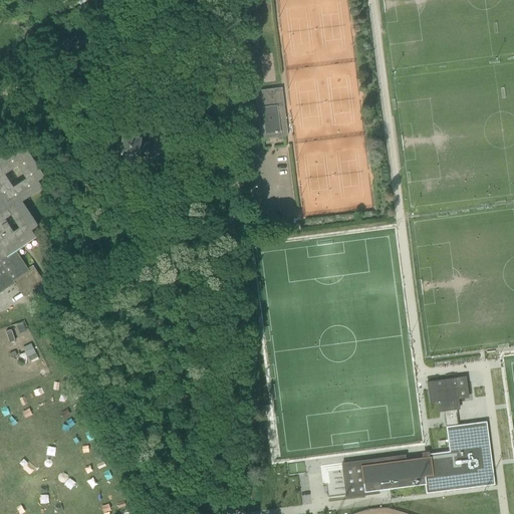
[(32,24),(30,37),(38,38),(40,26),(32,24)]
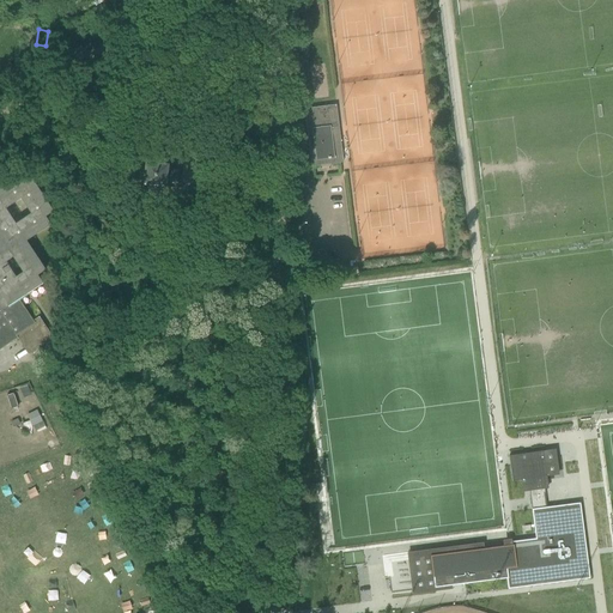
[(304,109),(310,158),(316,157),(316,159),(333,157),(329,128),(339,127),(335,105),(304,109)]
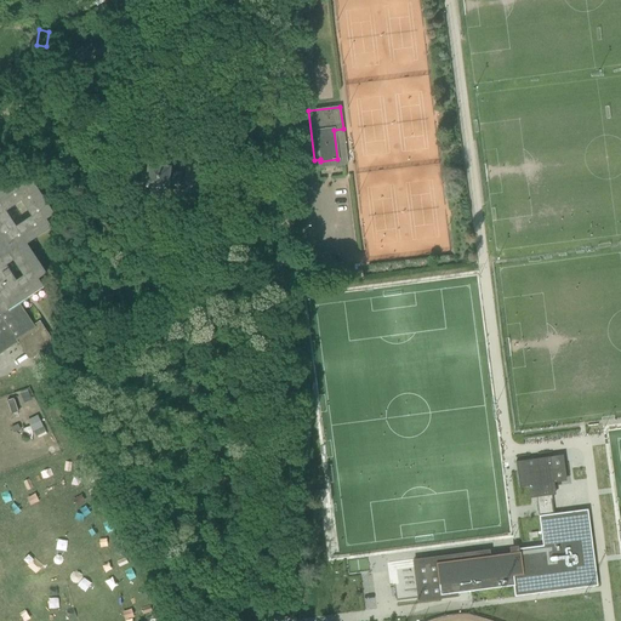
[(143,183),(144,183),(144,187),(166,189),(166,184),(176,186),(175,188),(178,189),(181,171),(177,171),(177,174),(169,172),(169,167),(147,165),(147,169),(146,169),(144,169),(143,170),(142,171),(141,171),(140,172),(140,174),(140,175),(140,176),(140,177),(140,178),(141,181),(142,182),(143,183)]
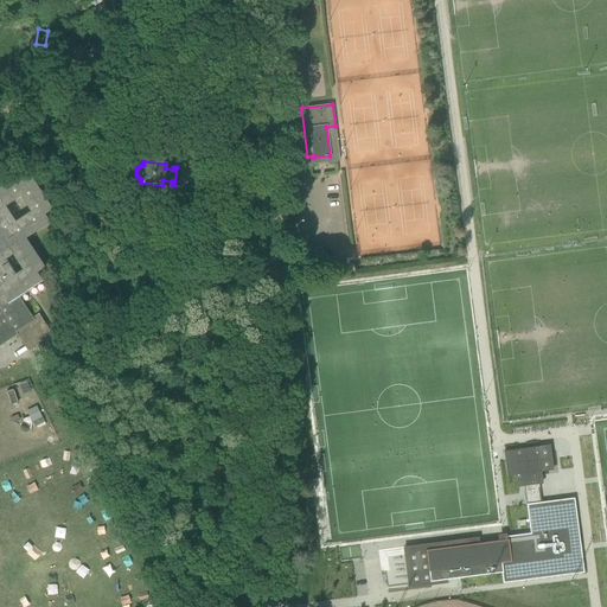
[(23,184),(18,176),(1,187),(0,187),(0,241),(2,246),(8,241),(11,244),(7,247),(11,251),(6,254),(4,249),(0,250),(0,253),(5,261),(6,260),(13,255),(23,270),(34,287),(43,281),(38,273),(45,268),(26,240),(50,224),(44,216),(52,211),(37,189),(31,179),(23,184)]
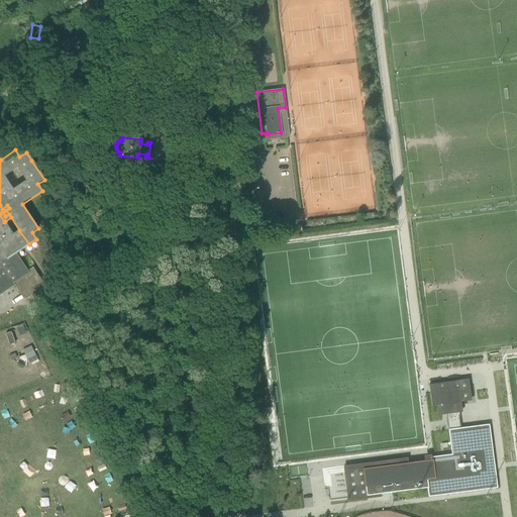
[(0,292),(14,284),(25,300),(26,299),(45,286),(33,268),(28,271),(27,270),(16,252),(23,248),(29,244),(19,230),(13,234),(7,224),(5,221),(4,222),(0,215),(0,213),(3,212),(5,216),(9,214),(6,210),(9,208),(7,205),(2,209),(0,205),(0,292)]
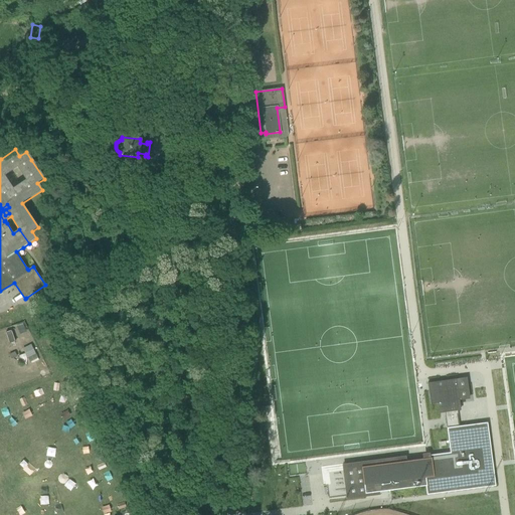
[(278,223),(278,224),(279,231),(295,229),(294,221),(278,223)]
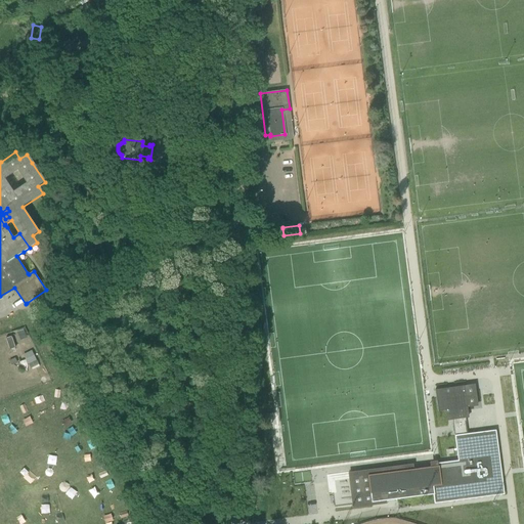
[(7,338),(10,348),(16,347),(12,336),(7,338)]
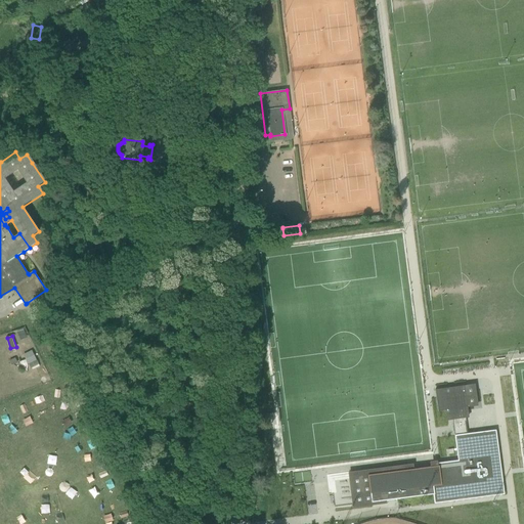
[(24,353),(30,367),(39,363),(33,350),(24,353)]
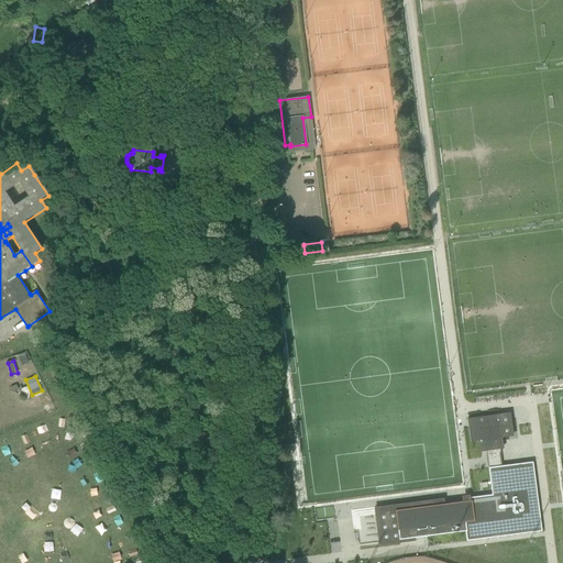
[(468,419),(467,419),(468,428),(471,442),(472,442),(472,441),(478,440),(481,451),(486,451),(488,467),(501,466),(500,453),(499,449),(503,449),(501,441),(501,439),(498,415),(476,418),(468,419)]
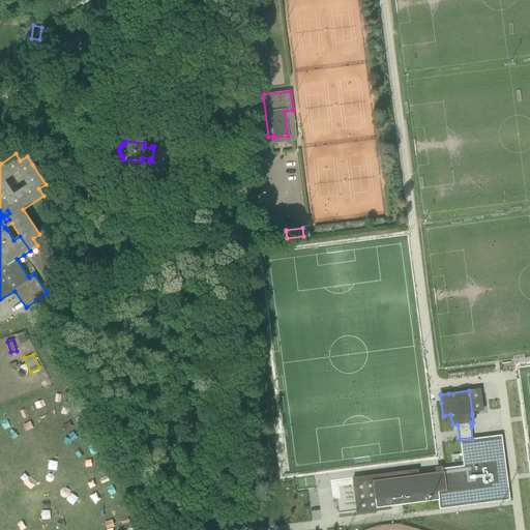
[(418,474),(372,480),(375,499),(374,499),(375,503),(376,508),(380,507),(391,506),(401,505),(438,500),(439,509),(453,507),(457,507),(460,506),(463,506),(467,506),(469,505),(473,505),(475,505),(479,504),(481,504),(486,503),(488,503),(492,502),(494,502),(498,502),(501,501),(505,501),(507,501),(509,500),(507,482),(506,476),(501,435),(472,439),(460,440),(462,462),(463,466),(442,469),(442,471),(435,472),(418,474)]
